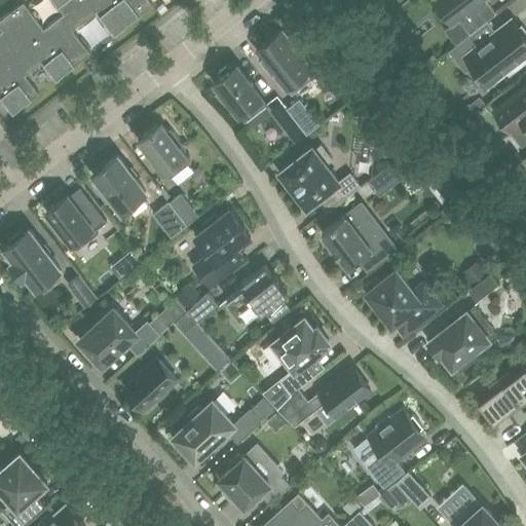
[(0,30),(0,95),(12,112),(39,91),(25,74),(42,61),(57,78),(82,59),(71,44),(80,38),(71,27),(95,8),(114,33),(153,3),(150,0),(53,0),(64,12),(44,28),(24,1),(0,19),(0,26),(2,29),(0,30)]
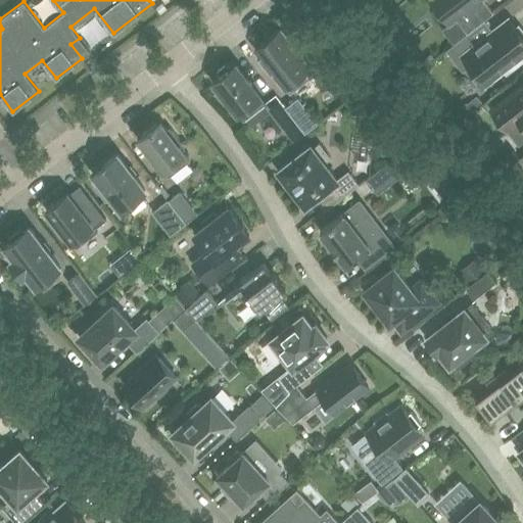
[(456,17),(467,32),(492,12),(482,0),(431,0),(448,24),(456,17)]
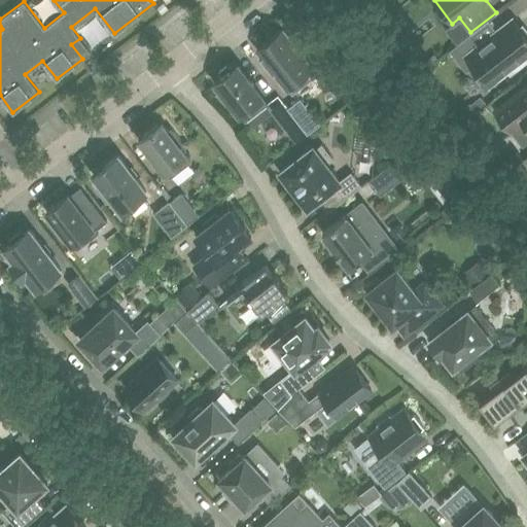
[(380,21),(388,13),(381,4),(372,12),(380,21)]
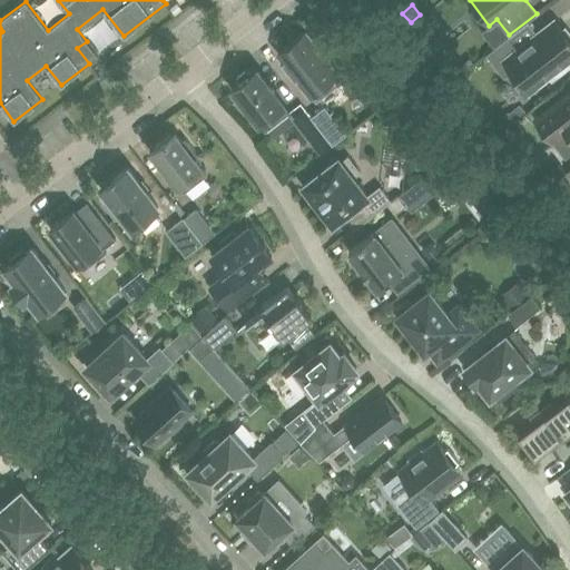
[(569,65),(569,62),(568,60),(569,58),(569,33),(563,26),(560,29),(554,21),(520,47),(511,35),(487,53),(504,76),(521,62),(538,84),(548,76),(551,79),(569,65)]
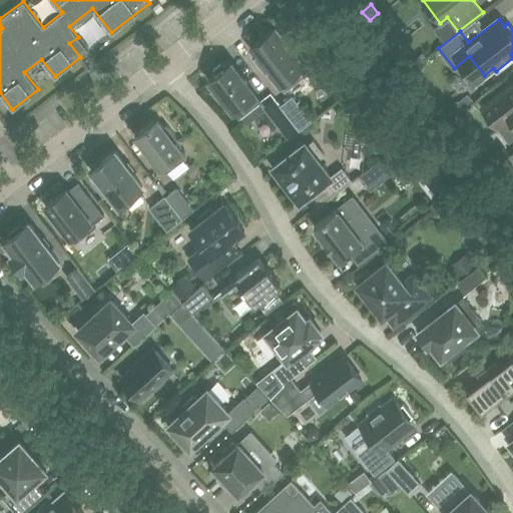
[(249,47),(284,91),(307,74),(301,67),(304,65),(291,47),(295,43),(285,31),(281,34),(275,27),(249,47)]
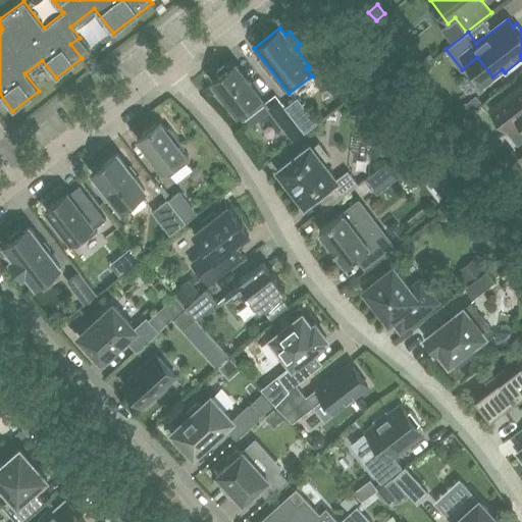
[(214,72),(217,75),(212,80),(220,91),(217,94),(225,105),(229,103),(243,120),(265,103),(235,62),(228,66),(226,63),(214,72)]
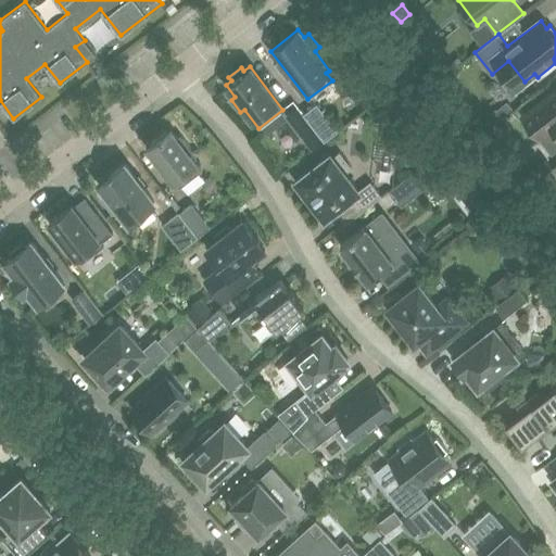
[(555,90),(543,101),(522,116),(539,139),(540,138),(551,152),(555,148),(555,90)]
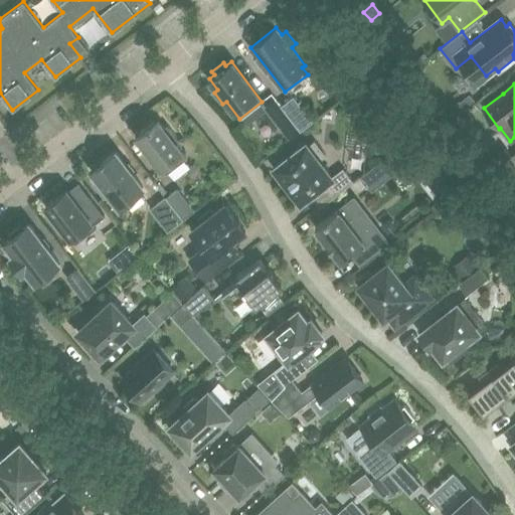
[(281,106),(300,131),(313,121),(293,96),(281,106)]
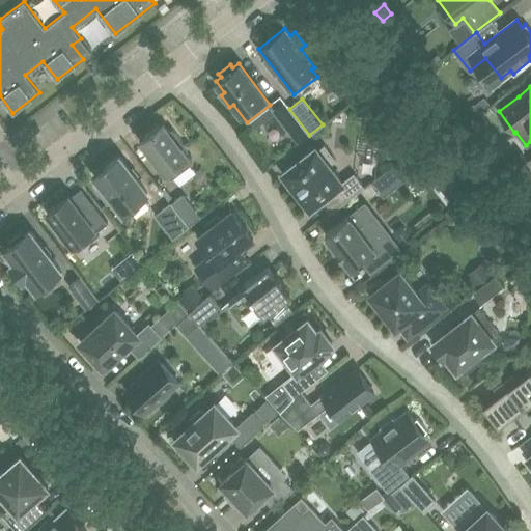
[(171,178),(192,163),(180,147),(185,144),(172,128),(168,131),(163,124),(164,123),(163,122),(139,140),(140,141),(141,140),(171,178)]
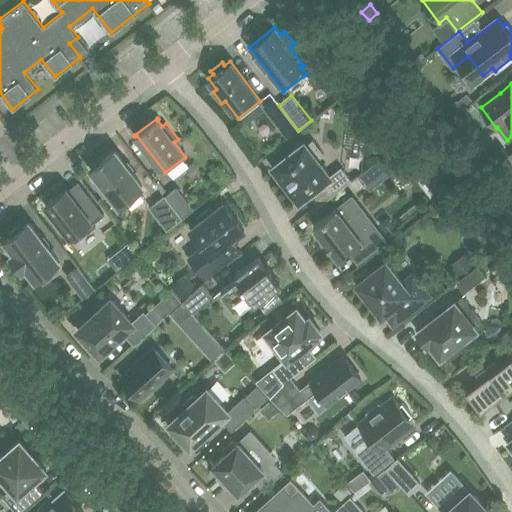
[(351,180),(341,166),(330,175),(317,159),(324,154),(312,139),(306,144),(303,141),(273,165),(272,164),(271,165),(299,201),(300,200),(300,199),(321,183),(330,196),(351,180)]
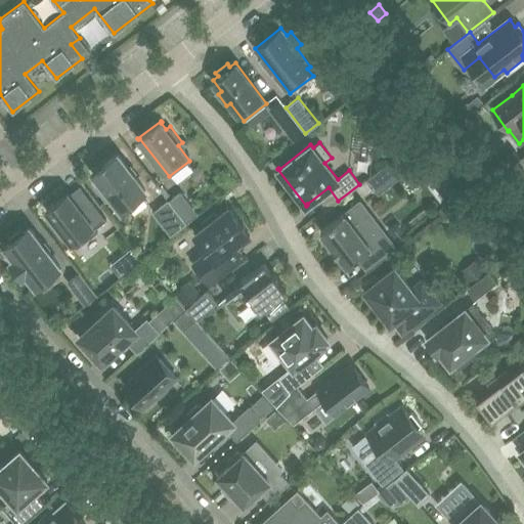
[(144,189),(117,154),(93,173),(100,182),(95,186),(106,200),(111,197),(121,209),(126,205),(127,205),(129,209),(142,199),(140,194),(139,193),(144,189)]
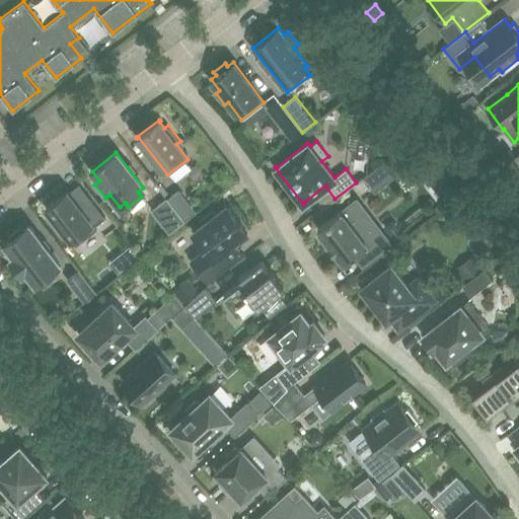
[(363,177),(374,192),(398,173),(387,159),(363,177)]
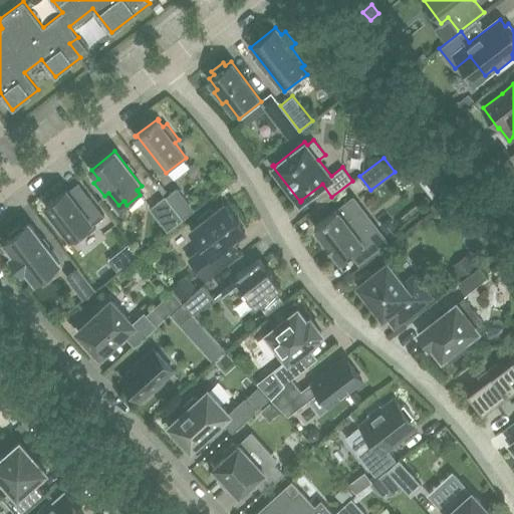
[(166,196),(183,219),(195,209),(177,187),(166,196)]
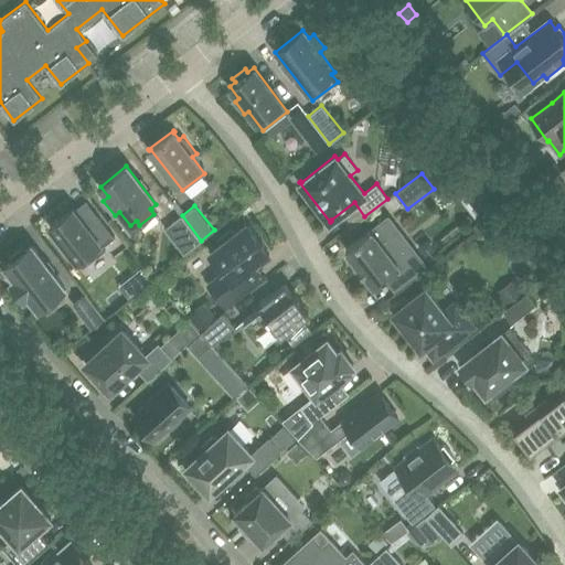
[(50,225),(57,235),(53,238),(66,256),(71,253),(82,267),(105,249),(102,246),(115,236),(98,215),(89,223),(84,222),(73,208),(50,225)]
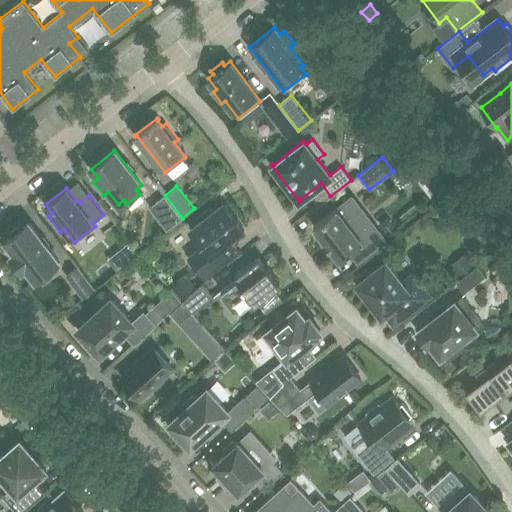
[(340,259),(350,251),(357,261),(381,242),(366,223),(369,220),(350,195),(313,224),(325,240),(324,242),(329,249),(331,248),(340,259)]
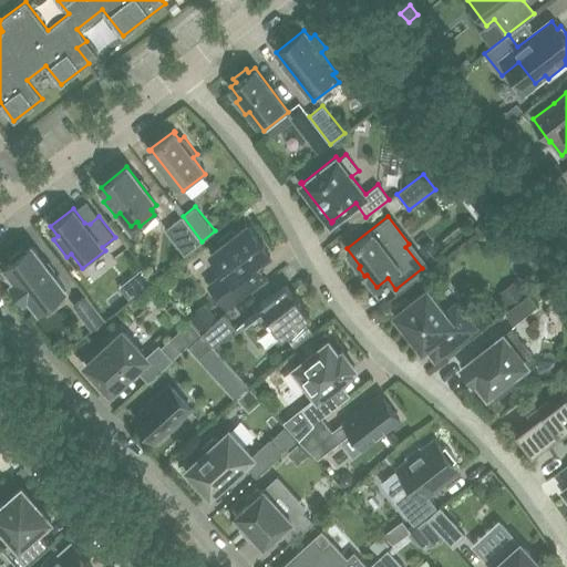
[(182,217),(166,229),(185,254),(202,241),(183,217),(182,217)]
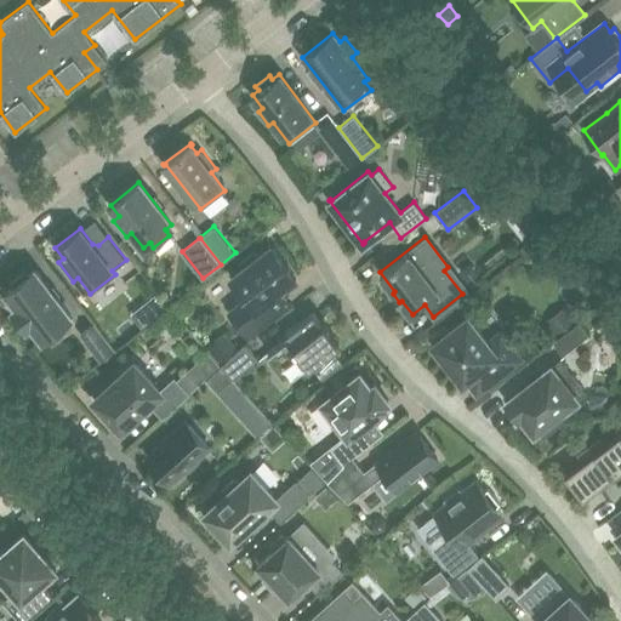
[(246,297),(229,311),(249,336),(280,311),(269,297),(296,278),(271,245),(257,255),(255,251),(240,262),(244,266),(231,277),(246,297)]
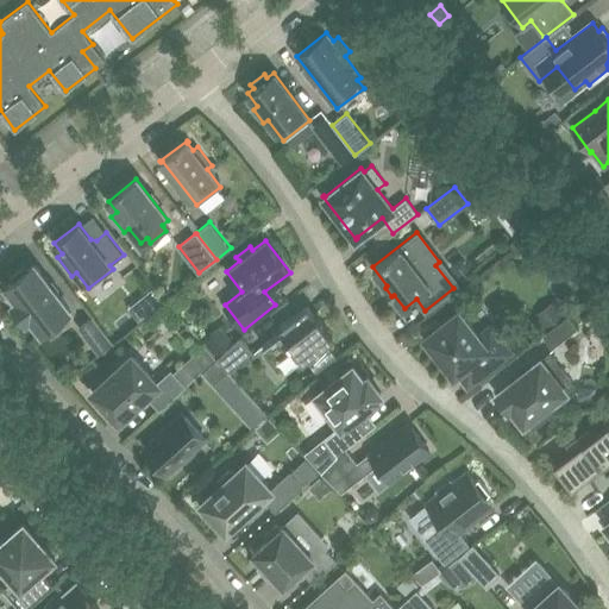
[(41,332),(69,311),(33,264),(26,270),(24,267),(11,277),(13,281),(6,286),(17,300),(12,303),(25,321),(30,318),(41,332)]
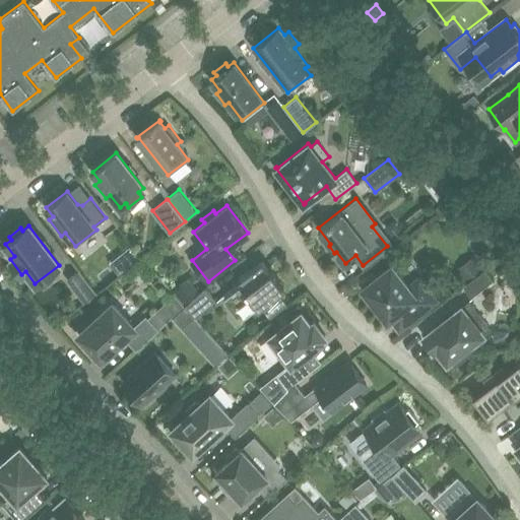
[(458,267),(468,281),(483,269),(473,256),(458,267)]
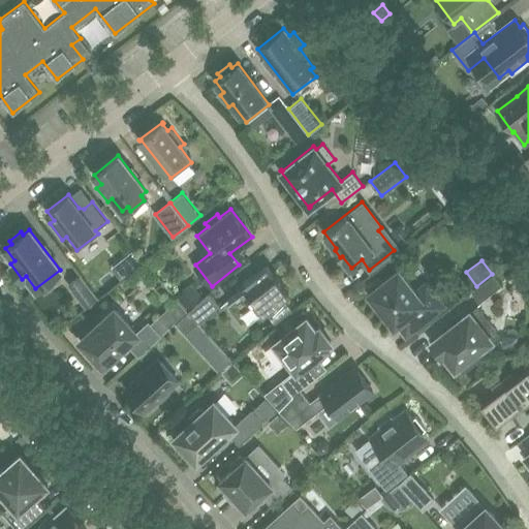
[(288,290),(276,274),(274,276),(267,266),(243,284),(245,286),(227,300),(244,320),(261,308),(263,310),(288,290)]
